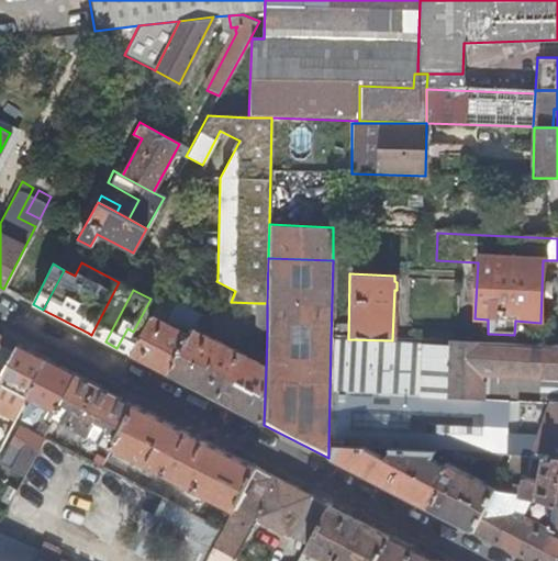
[(264,425),(266,368),(190,329),(198,314),(160,294),(138,335),(129,355),(264,425)]
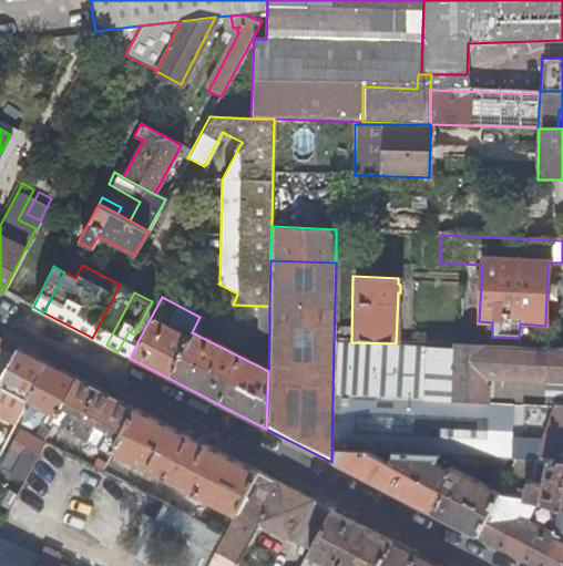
[(269,331),(269,306),(260,306),(259,330),(269,331)]
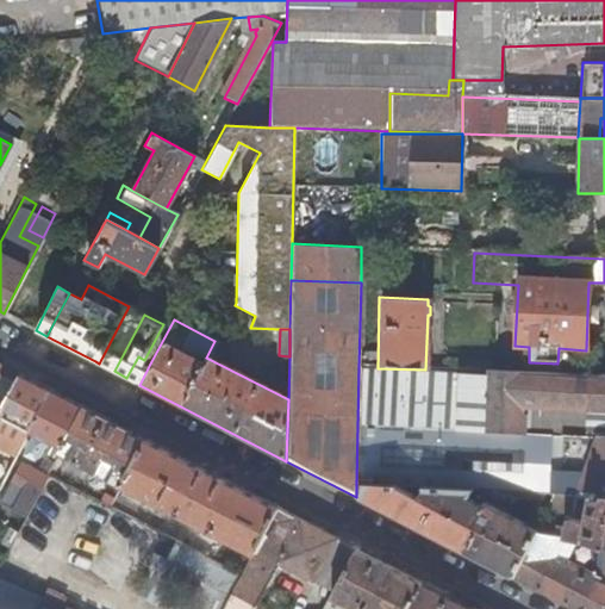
[(150,364),(144,360),(138,356),(126,378),(139,385),(150,364)]
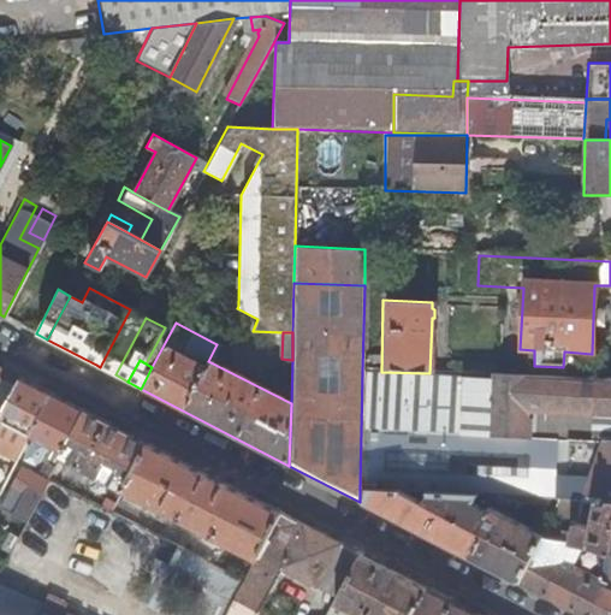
[(0,412),(1,413),(19,379),(0,370),(0,412)]
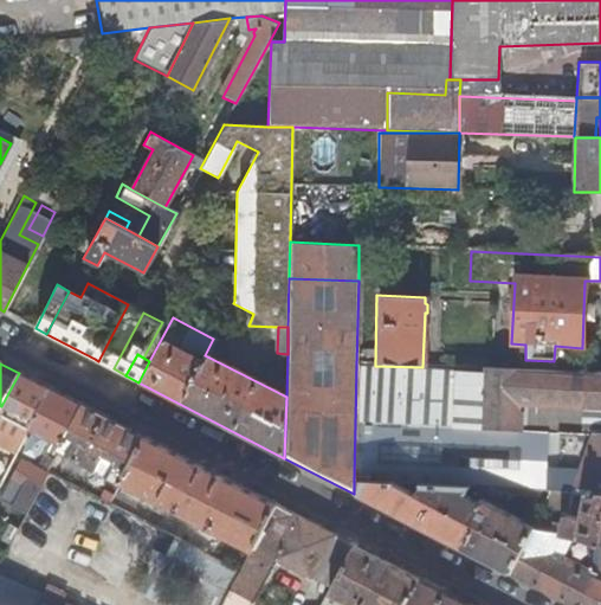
[(375,366),(356,365),(355,424),(465,429),(469,378),(461,378),(461,369),(422,367),(375,366)]
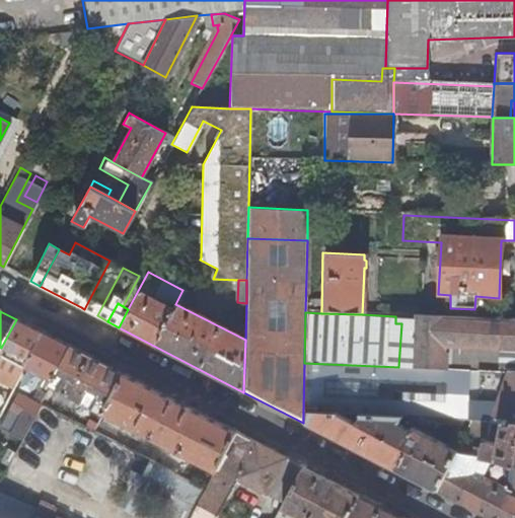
[(401,323),(398,367),(410,367),(413,317),(401,316),(401,323)]
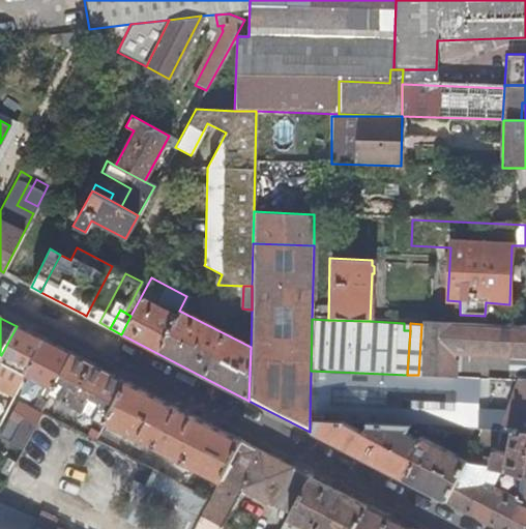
[(421,324),(418,375),(474,378),(509,379),(509,355),(525,355),(525,327),(503,327),(500,354),(454,352),(456,325),(421,324)]
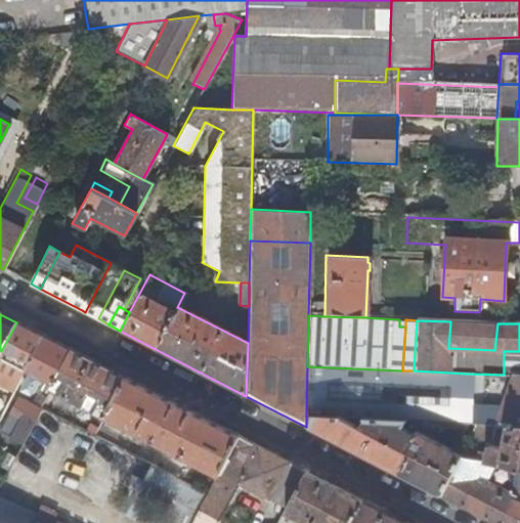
[(494,350),(497,323),(450,321),(448,348),(494,350)]
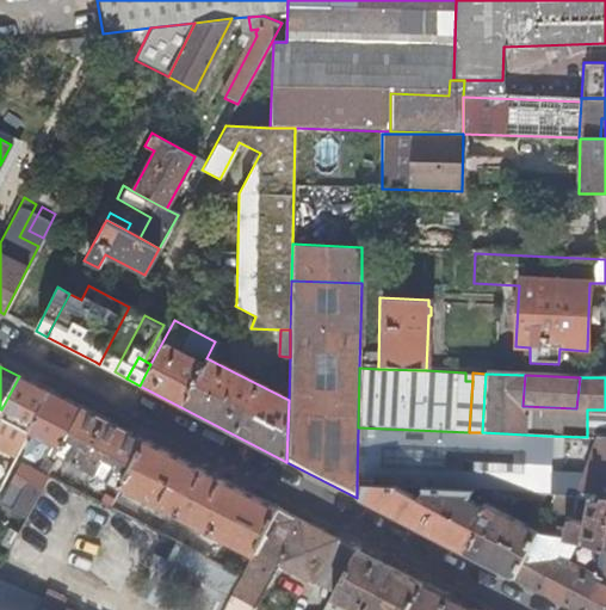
[(26,436),(29,432),(50,392),(19,376),(1,410),(0,412),(0,417),(13,425),(8,435),(13,437),(19,427),(23,429),(19,433),(26,436)]
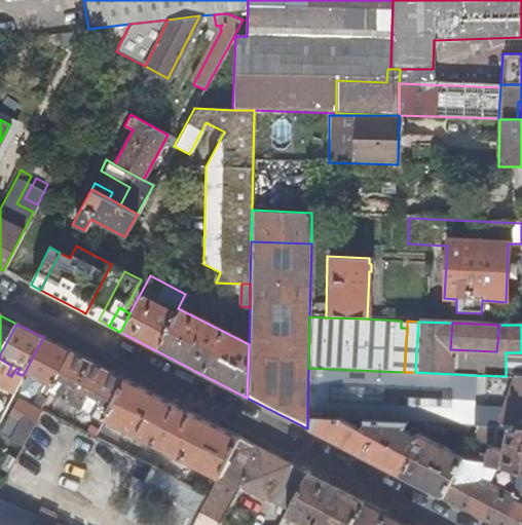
[(48,391),(48,390),(70,351),(43,337),(25,372),(30,375),(22,390),(32,396),(40,380),(46,383),(43,389),(48,391)]
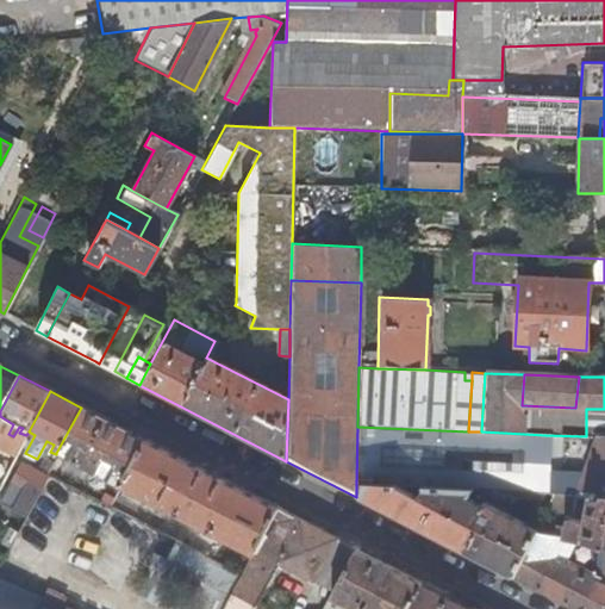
[(89,502),(107,510),(120,486),(144,440),(81,408),(56,453),(111,480),(110,485),(98,485),(89,502)]
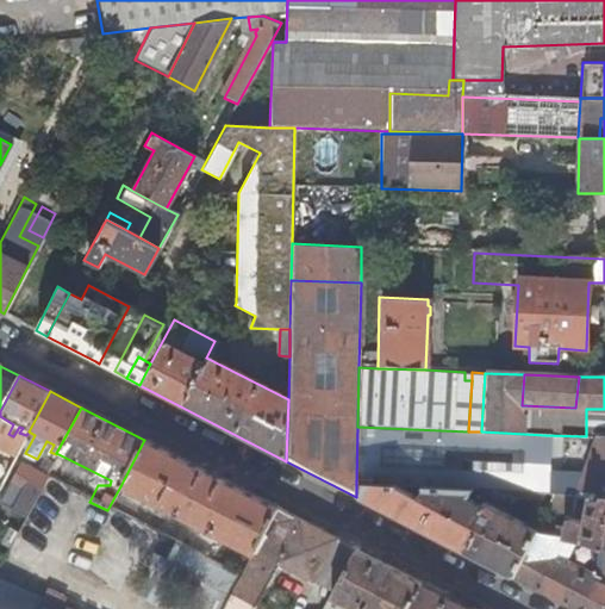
[(593,437),(604,437),(604,409),(586,409),(586,436),(593,437)]
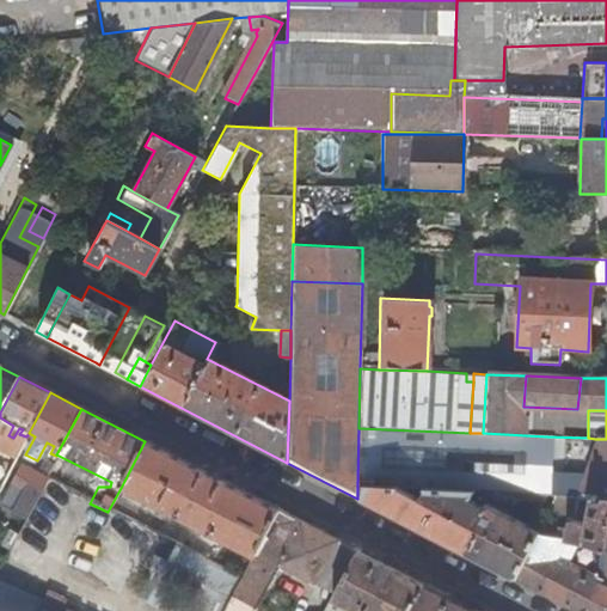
[(470,433),(359,428),(357,487),(467,492),(526,494),(545,495),(547,437),(483,433),(470,433)]
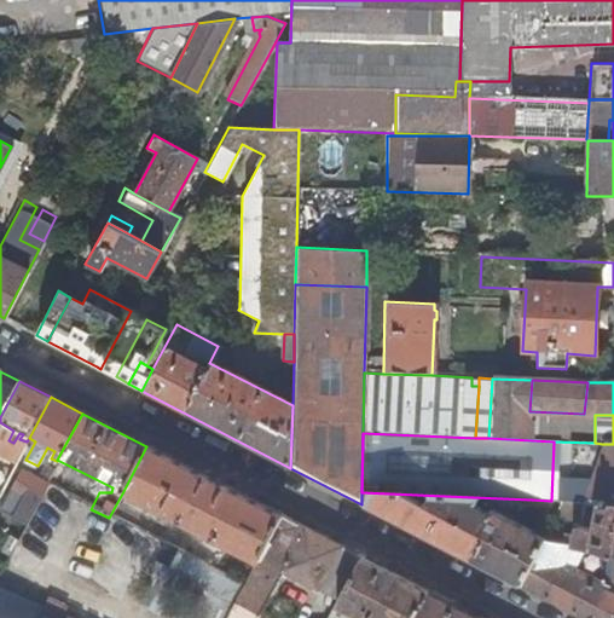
[(602,444),(595,443),(554,442),(551,501),(554,501),(566,501),(566,481),(590,481),(602,444)]
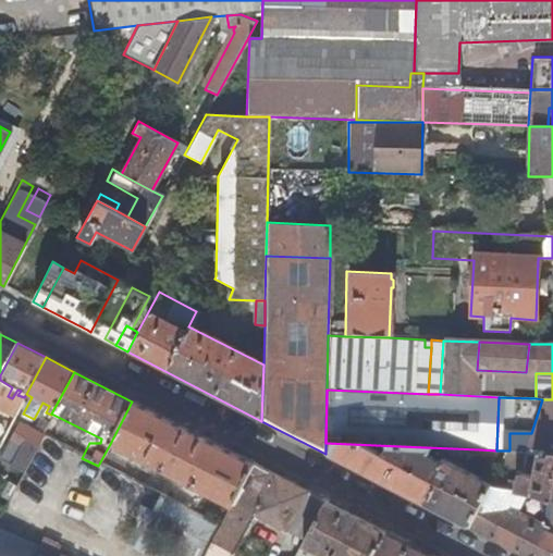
[(552,453),(552,399),(542,399),(531,433),(510,433),(510,451),(525,452),(533,452),(552,453)]
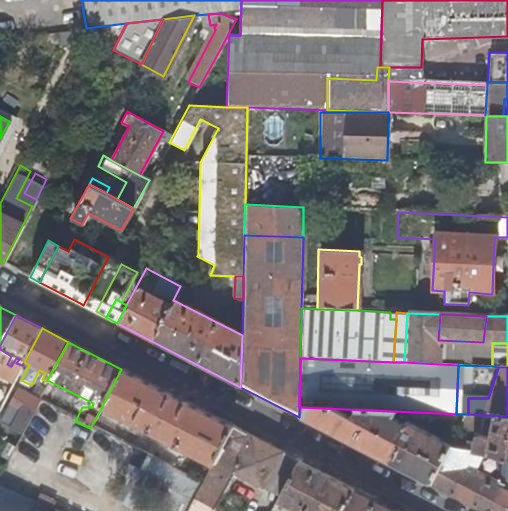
[(121,369),(101,408),(210,464),(231,426),(121,369)]
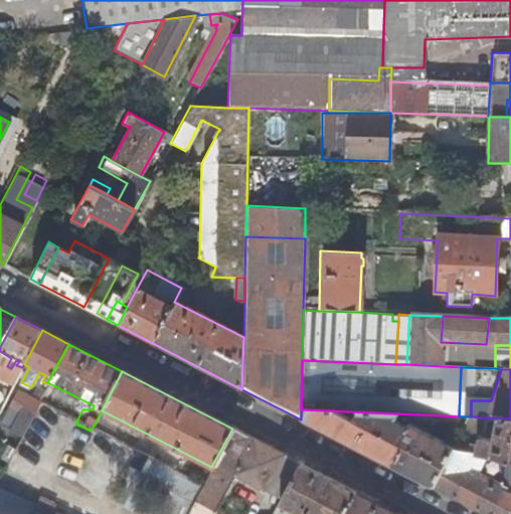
[(32,411),(38,400),(12,386),(6,397),(32,411)]
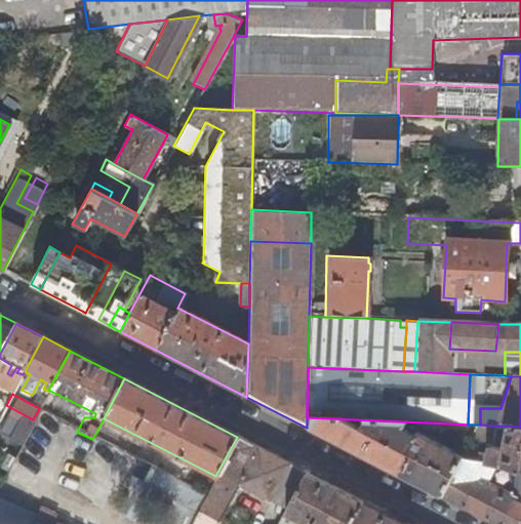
[(401,421),(307,417),(307,428),(440,497),(457,457),(411,433),(409,436),(397,430),(401,421)]
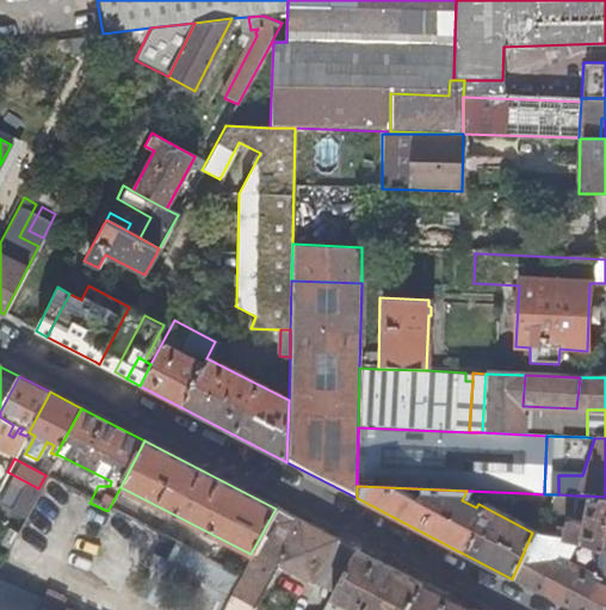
[(539,515),(540,513),(546,494),(544,494),(525,493),(525,509),(539,515)]
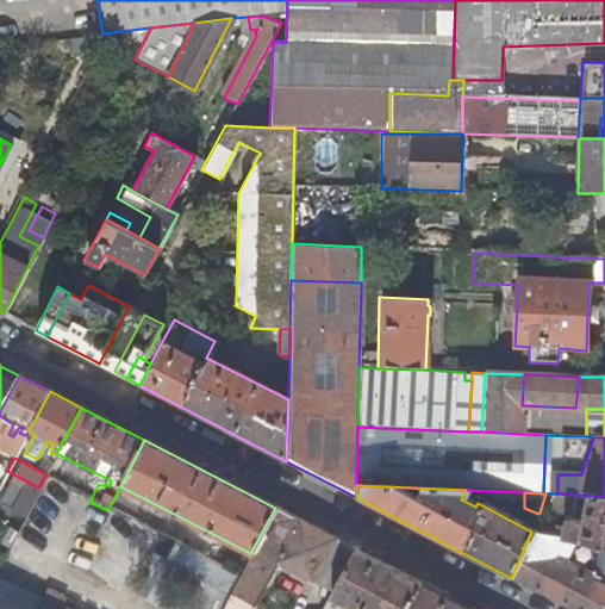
[(574,504),(574,495),(557,493),(546,493),(540,513),(566,515),(568,503),(574,504)]
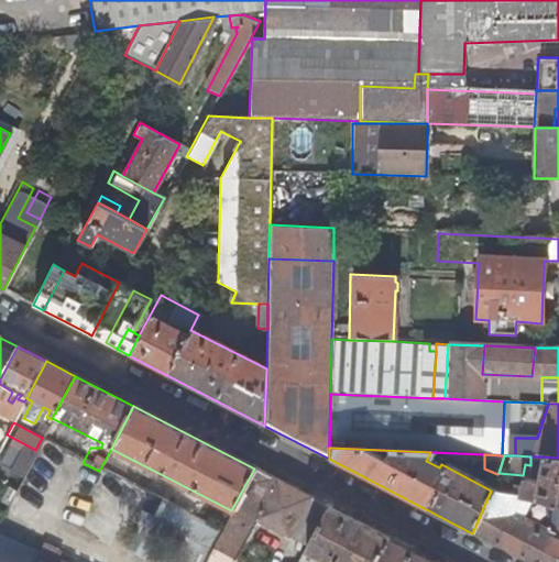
[(558,458),(539,456),(535,481),(523,480),(518,482),(517,484),(516,495),(518,496),(537,499),(558,503),(558,458)]
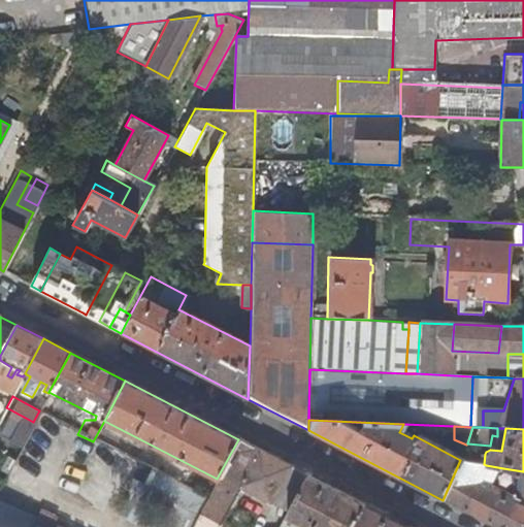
[(238,439),(217,479),(207,496),(198,515),(221,526),(220,526),(281,526),(286,517),(307,475),(238,439)]
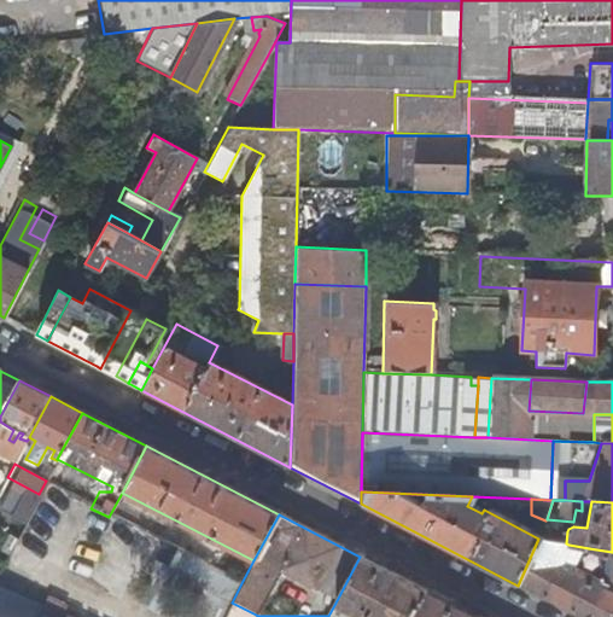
[(612,616),(612,552),(589,548),(584,580),(555,565),(568,545),(566,543),(538,539),(518,586),(578,616),(612,616)]
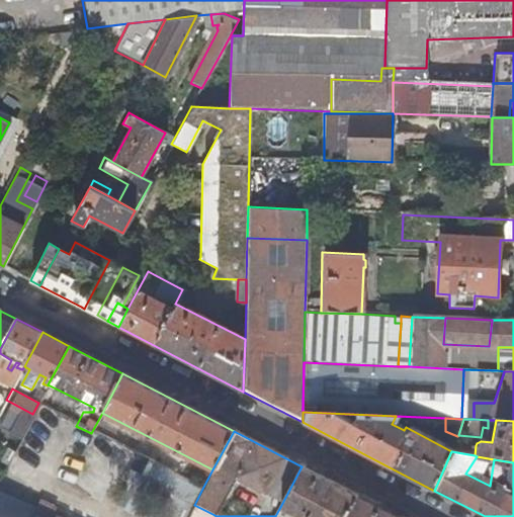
[(345,516),(357,495),(302,466),(280,507),(300,516),(345,516)]
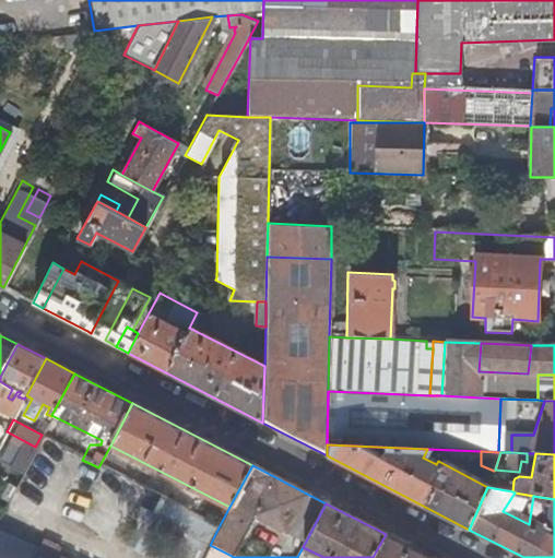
[(0,557),(34,557),(38,550),(0,533),(0,557)]
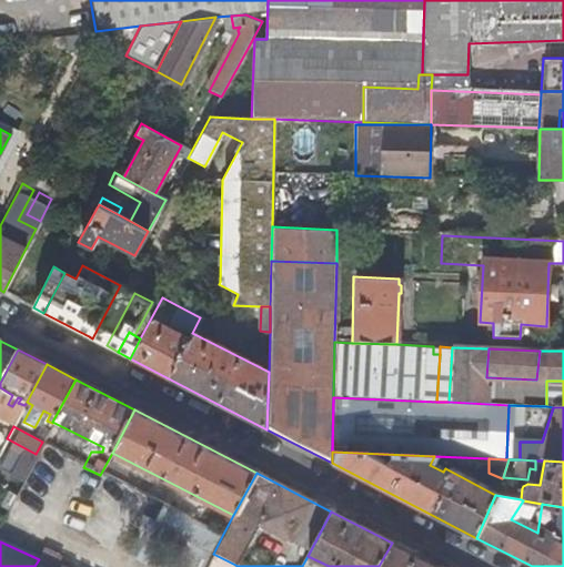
[(436,566),(392,543),(379,566),(436,566)]
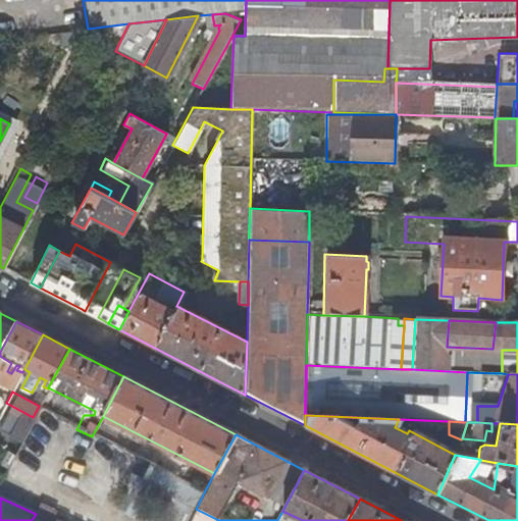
[(189,520),(217,520),(218,520),(196,509),(189,520)]
